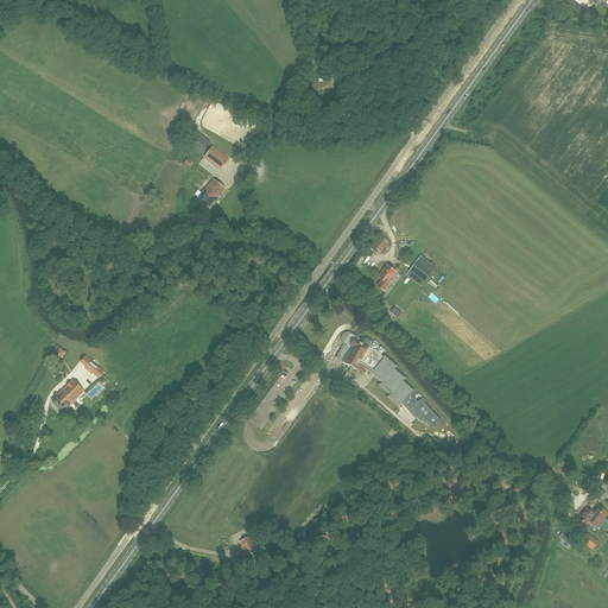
[(583,8),(572,0),(568,6),(578,14),(583,8)]
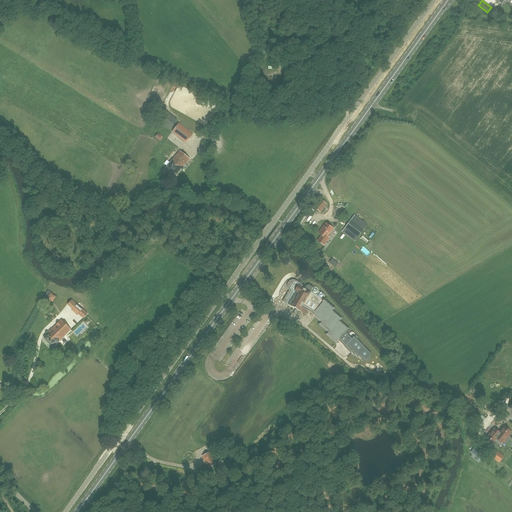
[(161,125),(170,131),(177,121),(169,115),(161,125)]
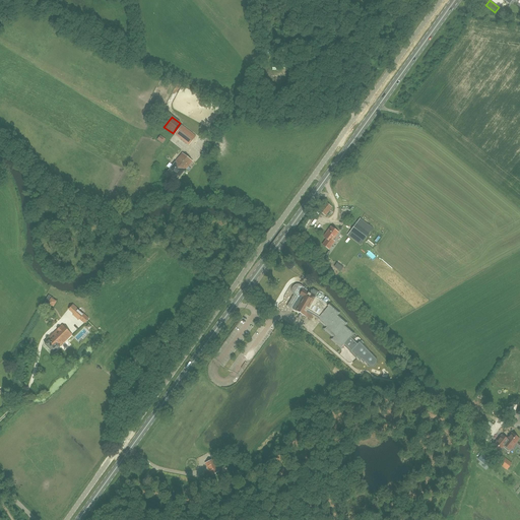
[(189,145),(196,136),(182,126),(175,134),(189,145)]
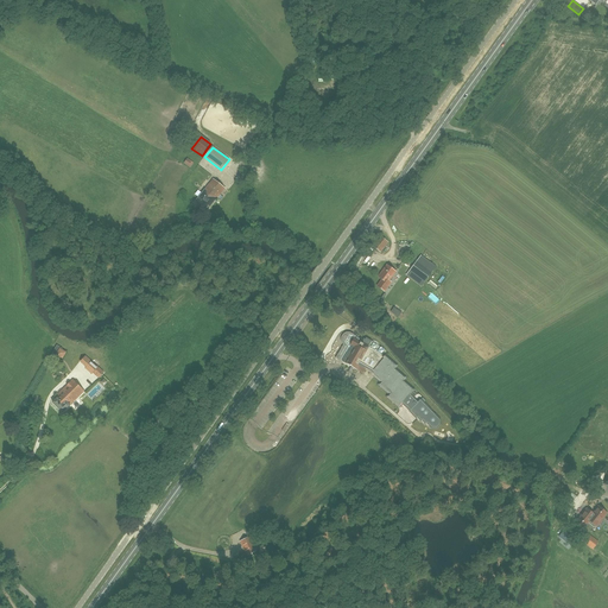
[(187,159),(183,164),(190,169),(194,164),(187,159)]
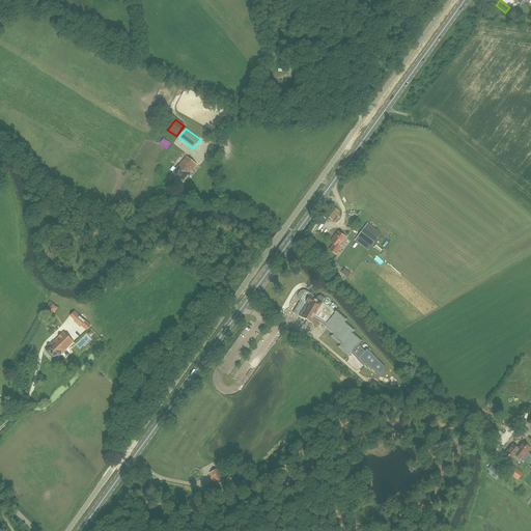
[(173,172),(173,173),(171,175),(180,183),(183,180),(196,165),(187,157),(173,172)]
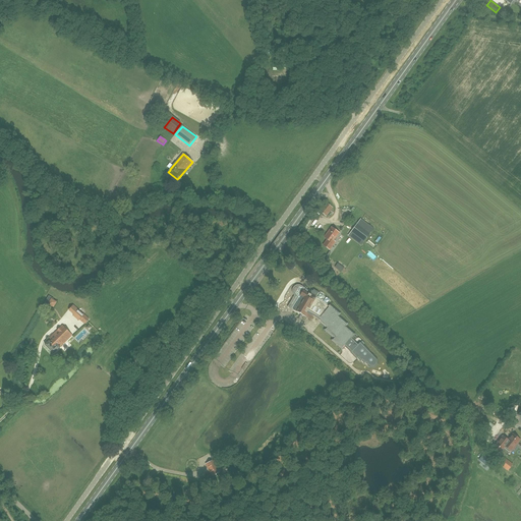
[(333,208),(326,203),(320,211),(326,216),(333,208)]
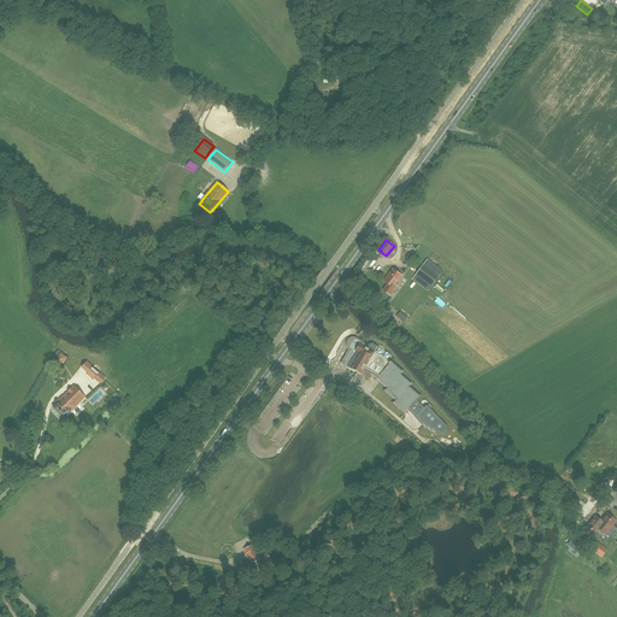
[(427,259),(415,275),(430,287),(442,271),(427,259)]
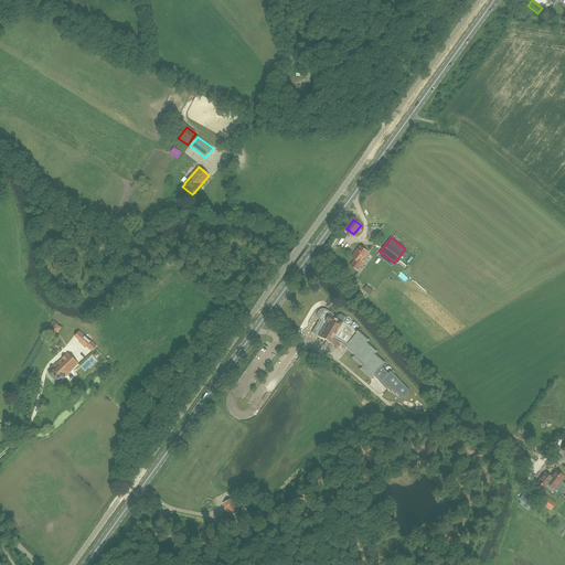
[(351,257),(355,259),(351,266),(358,270),(362,265),(360,263),(368,253),(360,246),(351,257)]
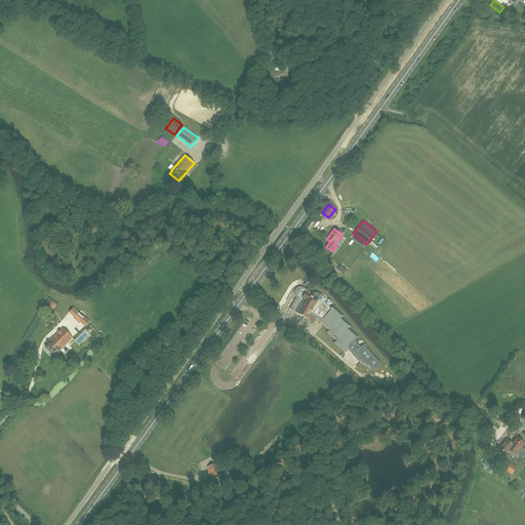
[(347,269),(340,265),(337,269),(344,274),(347,269)]
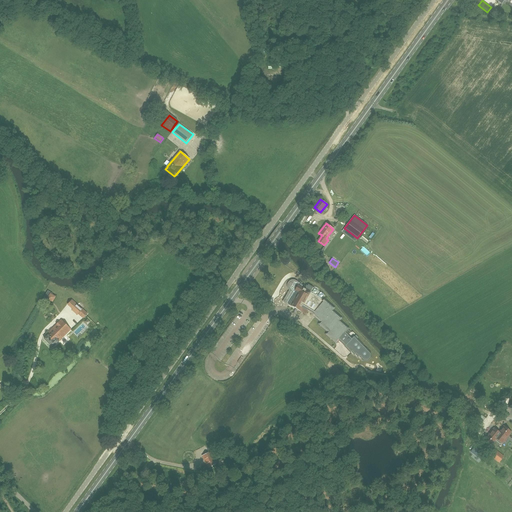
[(311,291),(313,287),(308,284),(307,287),(297,281),(295,280),(293,280),(291,280),(289,281),(288,282),(287,284),(287,285),(287,287),(289,290),(282,301),(306,315),(308,310),(313,313),(312,314),(322,322),(320,324),(329,332),(327,334),(336,342),(338,339),(345,346),(354,355),(355,354),(358,357),(359,356),(361,359),(362,359),(363,360),(367,360),(370,358),(370,354),(369,352),(357,340),(359,338),(356,335),(351,339),(348,335),(351,332),(347,329),(348,329),(339,321),(341,318),(332,311),(333,308),(324,300),(325,300),(311,291)]
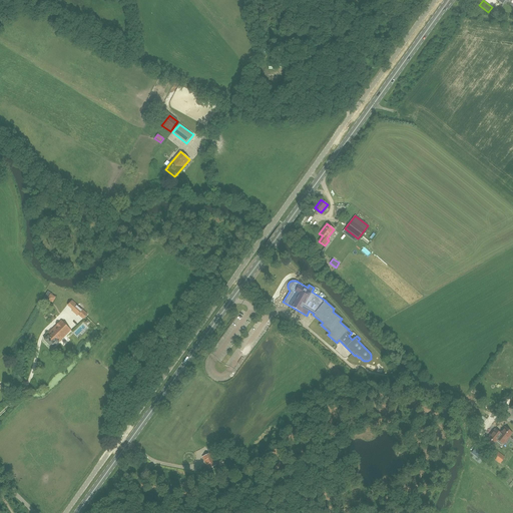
[(47,300),(53,303),(56,297),(50,294),(47,300)]
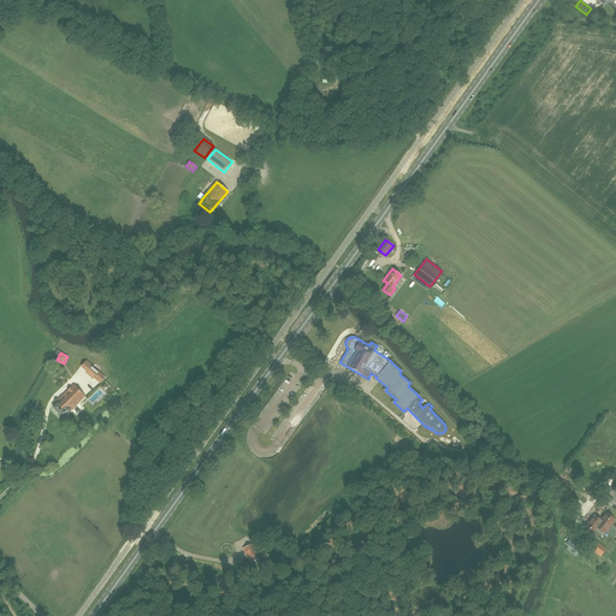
[(88,372),(94,377),(94,378),(100,383),(105,378),(99,372),(93,367),(87,361),(82,367),(88,372)]
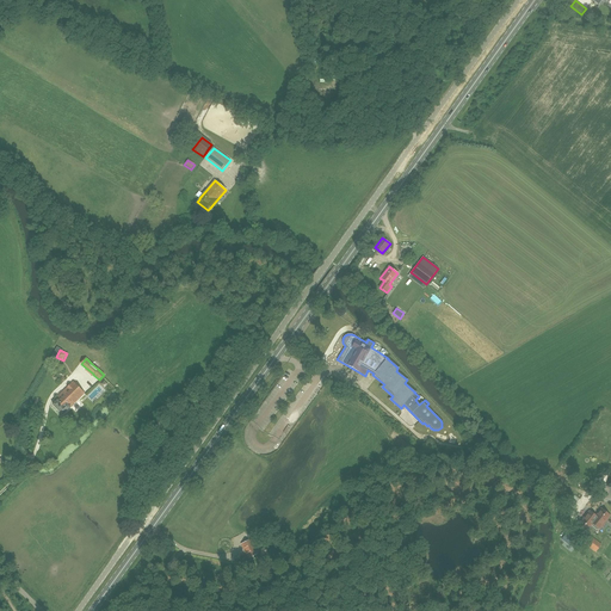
[(71,407),(84,393),(73,382),(57,396),(60,399),(54,405),(62,414),(71,407)]
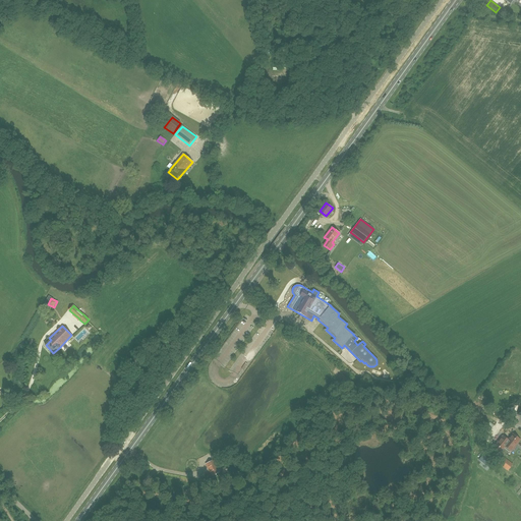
[(75,337),(78,341),(90,334),(85,329),(75,337)]
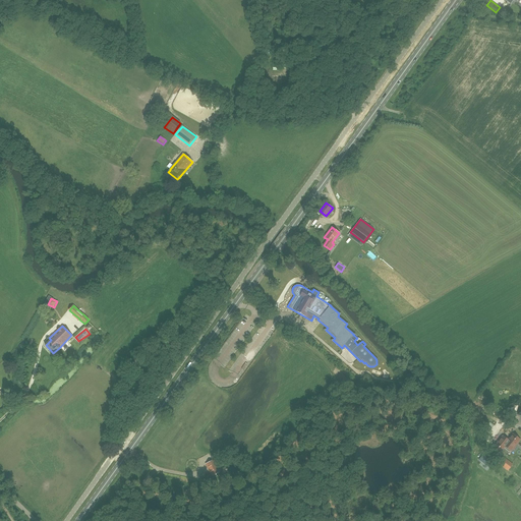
[(341,373),(337,378),(345,386),(349,382),(341,373)]
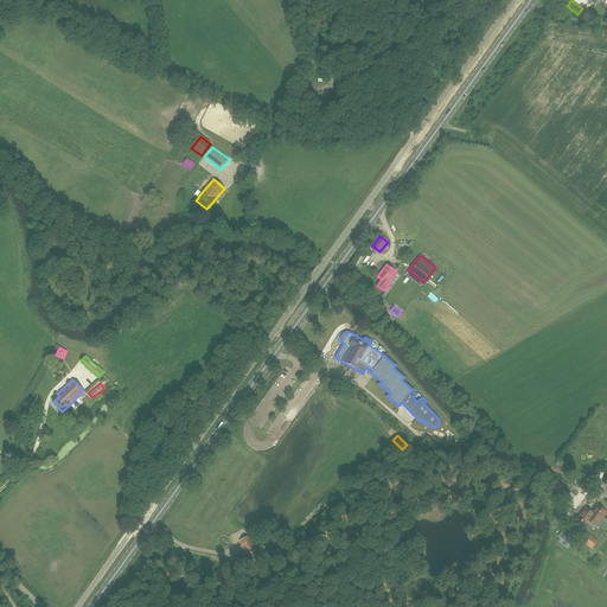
[(575,521),(583,526),(588,521),(590,522),(593,519),(598,523),(599,523),(601,519),(600,519),(606,512),(598,505),(592,512),(586,508),(583,511),(582,510),(580,513),(580,515),(575,521)]
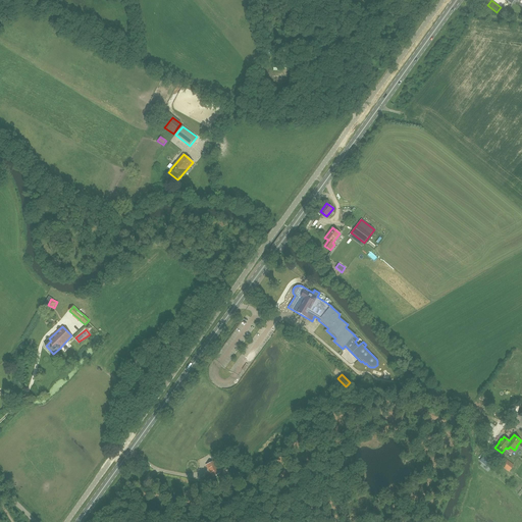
[(489,468),(493,463),(483,456),(480,461),(489,468)]
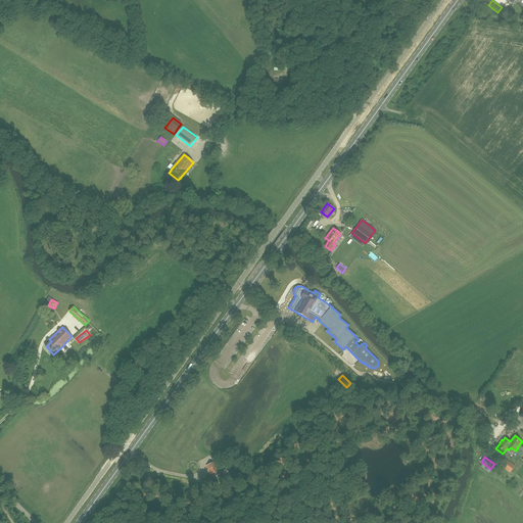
[(515,466),(505,459),(500,465),(510,473),(515,466)]
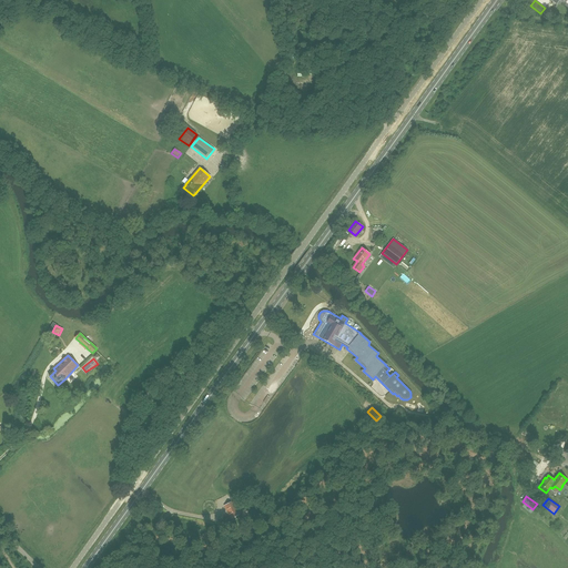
[(224,506),(231,519),(241,514),(233,500),(224,506)]
